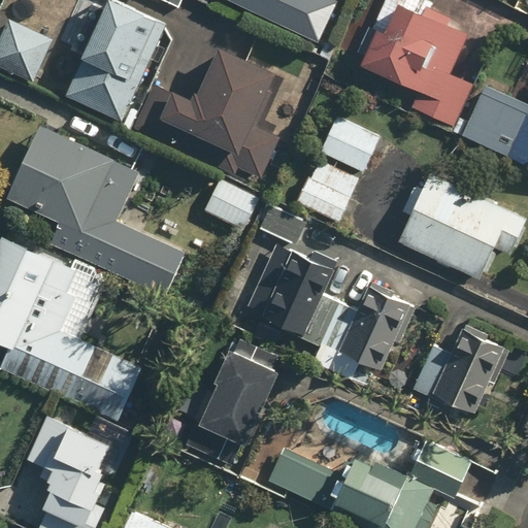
[(168,23),(120,0),(109,0),(105,8),(87,0),(79,0),(61,40),(88,53),(69,94),(123,119),(168,23)]
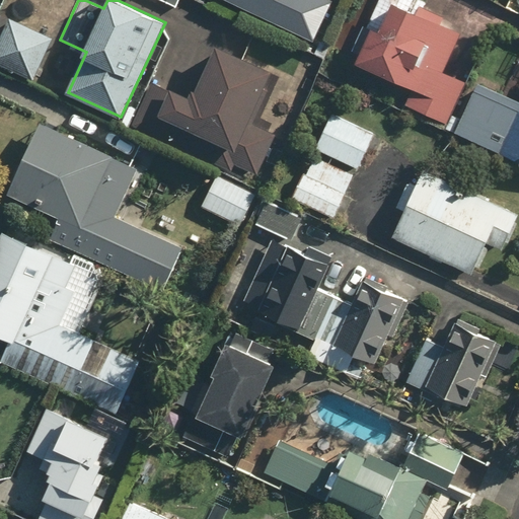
[(331,0),(232,0),(314,39),(331,0)]
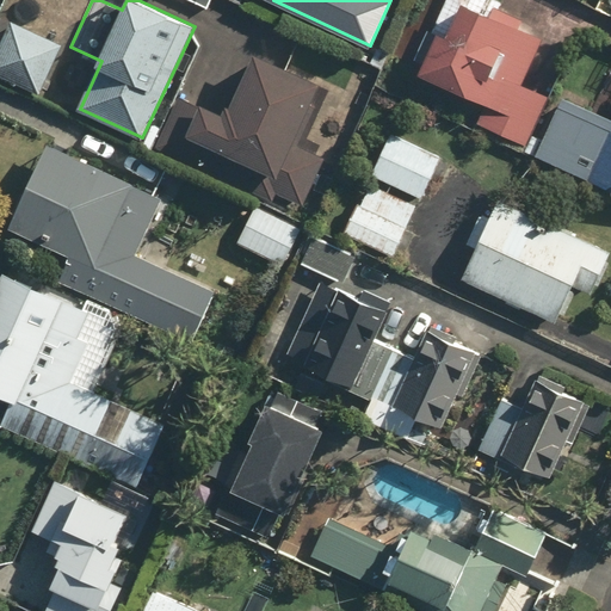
[(543,37),(464,2),(450,35),(439,29),(420,72),(483,100),(473,123),(526,147),(549,96),(522,84),(543,37)]
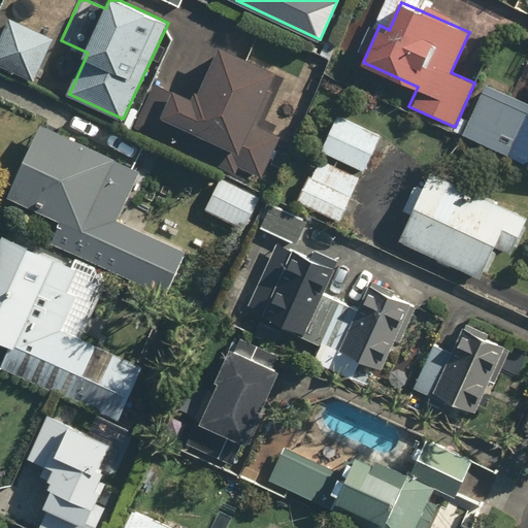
[(55,38),(11,18),(0,39),(0,65),(33,81),(55,38)]
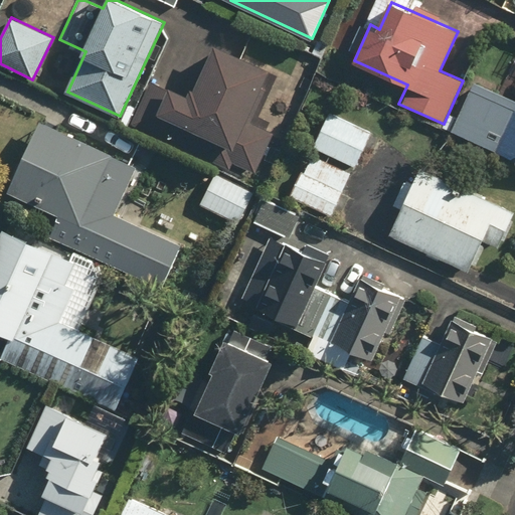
[(192,97),(154,79),(134,125),(258,178),(275,136),(249,125),(274,69),(214,44),(192,97)]
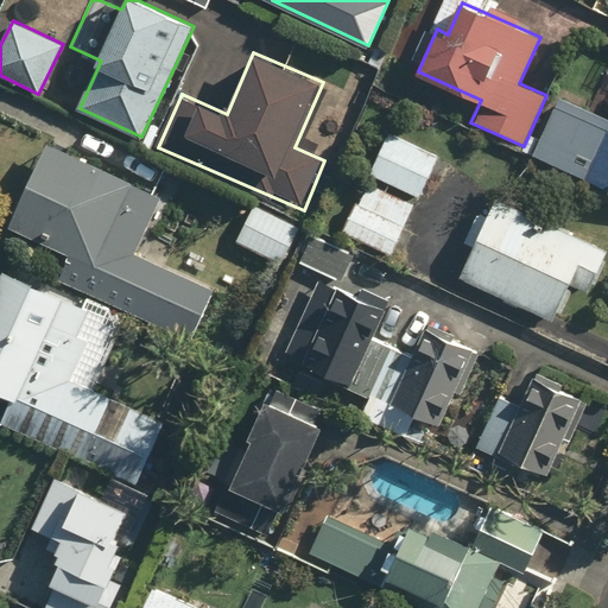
[(607,116),(562,94),(534,151),(607,187),(607,116)]
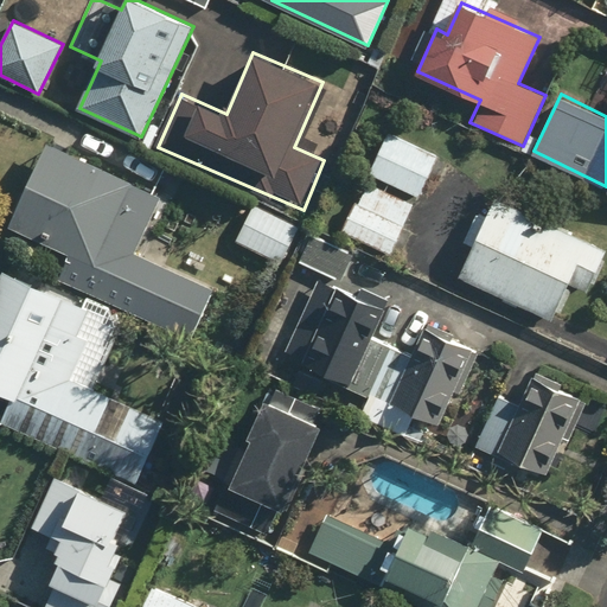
[(390,133),(371,174),(420,195),(438,154),(390,133)]
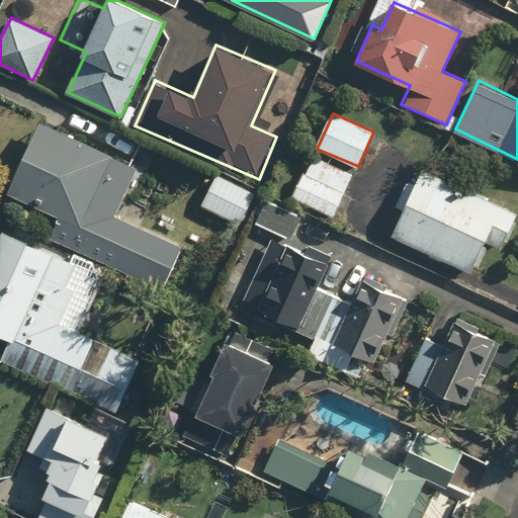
[(137,169),(40,121),(6,190),(61,217),(51,236),(161,290),(182,246),(115,212),(137,169)]
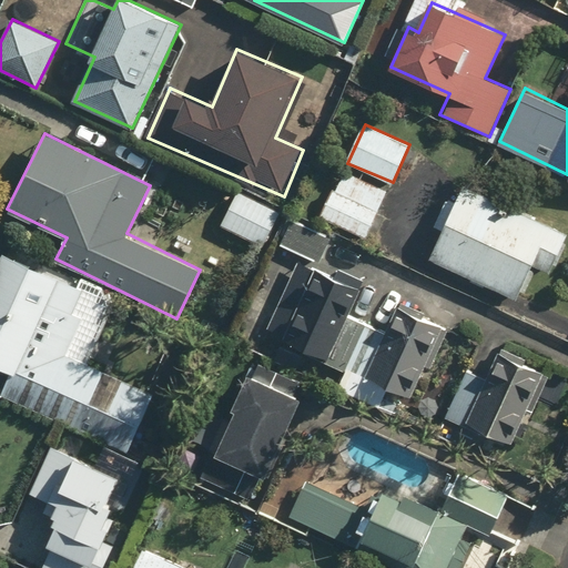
[(344,170),(323,217),(367,237),(388,190),(344,170)]
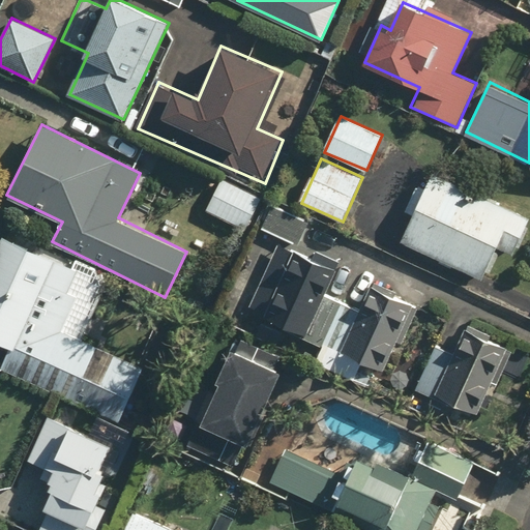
[(529,218),(529,217),(430,173),(423,187),(418,184),(406,213),(415,217),(404,242),(483,278),(497,246),(513,255),(529,218)]
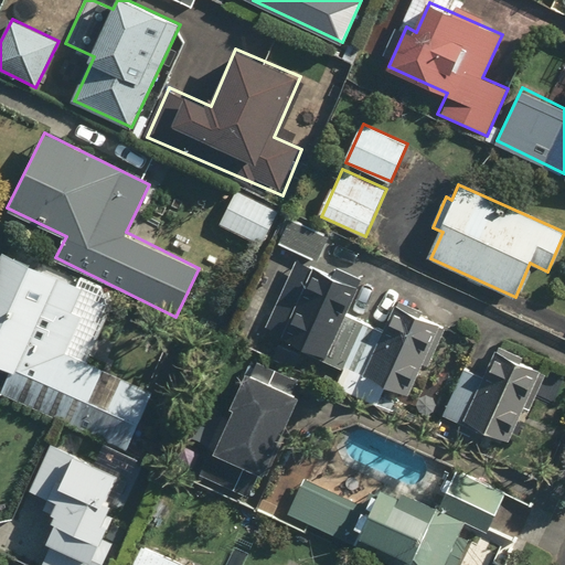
[(280,213),(241,190),(221,224),(260,246),(280,213)]
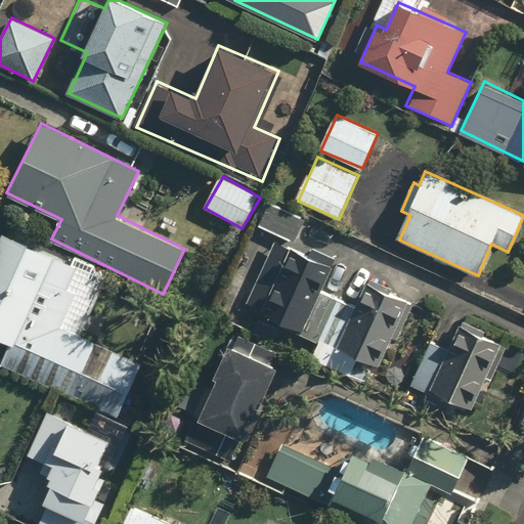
[(239,326),(287,349),(296,330),(376,368),(392,336),(399,340),(415,307),(368,285),(357,308),(320,291),(334,264),(295,245),(307,219),(269,201),(215,314),(239,326)]
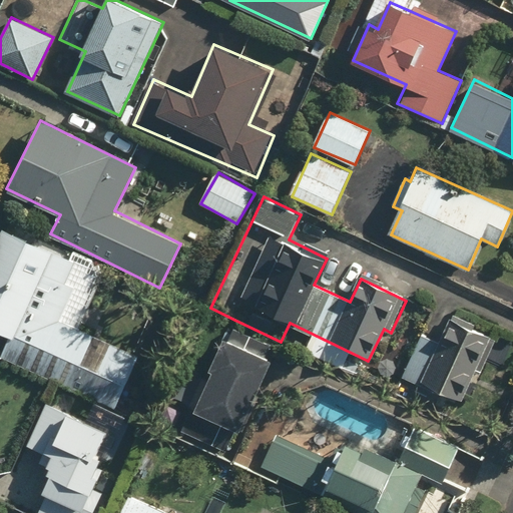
[(98,274),(2,228),(0,232),(0,337),(7,341),(1,354),(114,407),(140,352),(75,322),(98,274)]
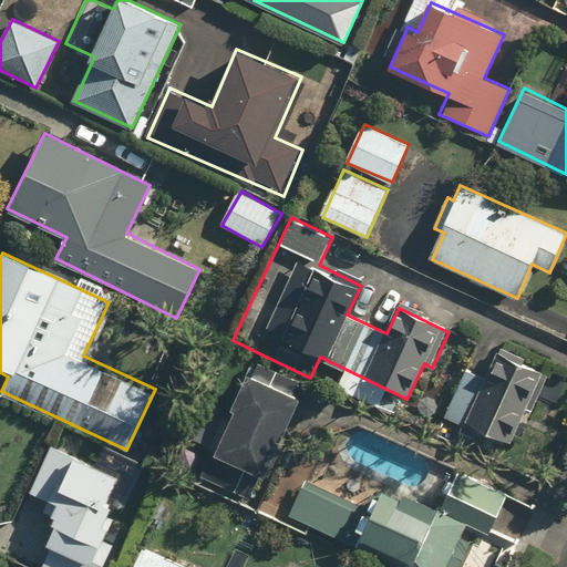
[(466,369),(445,414),(509,445),(525,412),(532,415),(552,373),(498,348),(485,377),(466,369)]
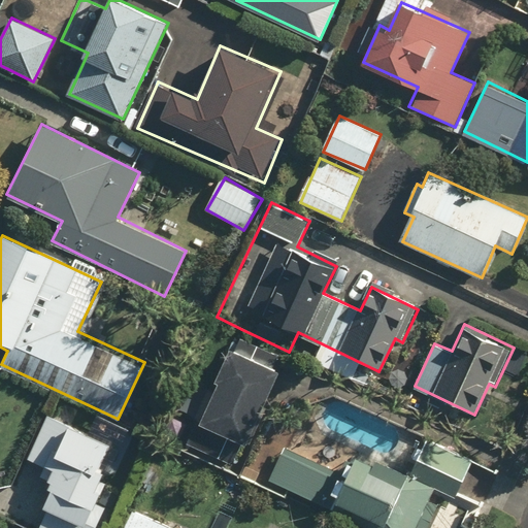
[(289,352),(241,329),(183,450),(231,473),(289,352)]
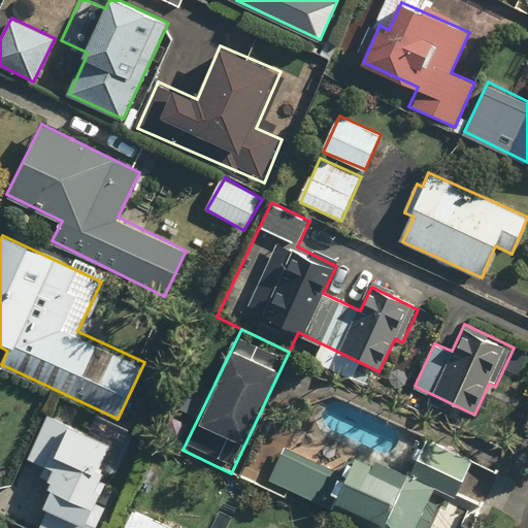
[(108,443),(48,415),(27,458),(44,466),(39,477),(51,484),(41,504),(47,507),(39,526),(42,527),(95,527),(106,506),(111,508),(118,496),(104,490),(107,484),(93,476),(108,443)]
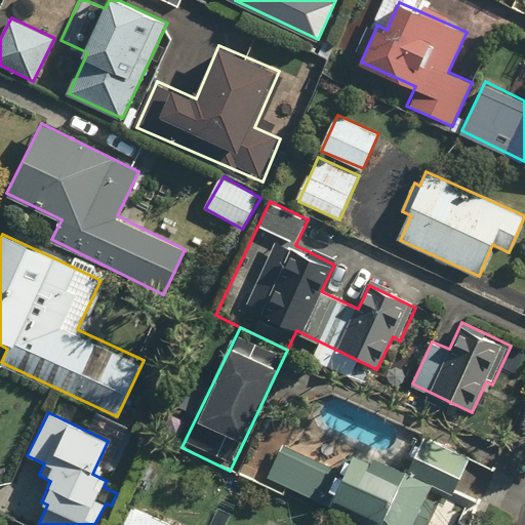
[(423,441),(408,475),(355,451),(346,472),(284,444),(269,480),(369,524),(425,524),(436,500),(426,496),(431,485),(457,496),(472,462),(423,441)]
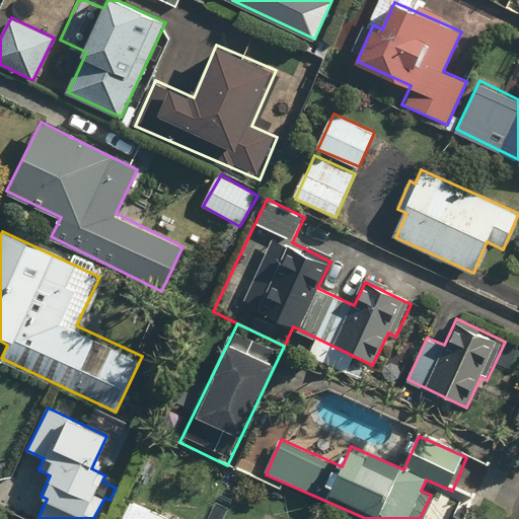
[(168,518),(130,501),(121,518),(168,518)]
